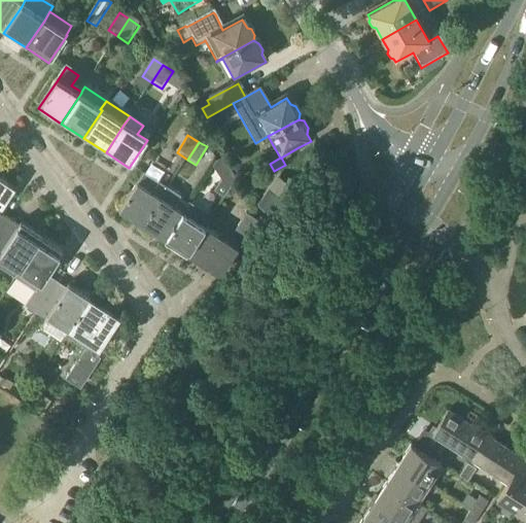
[(142,229),(167,190),(144,175),(118,213),(142,229)]
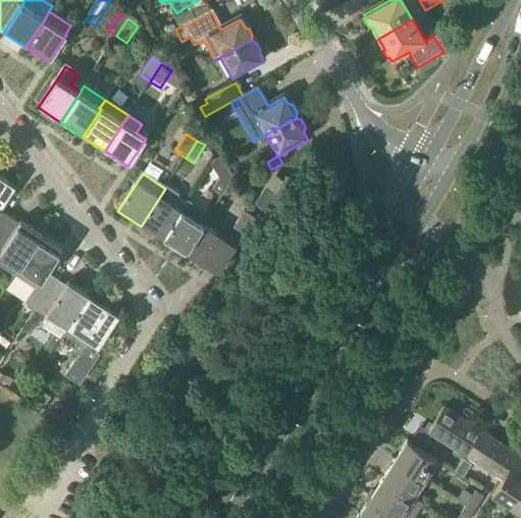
[(221,199),(232,182),(222,175),(212,193),(221,199)]
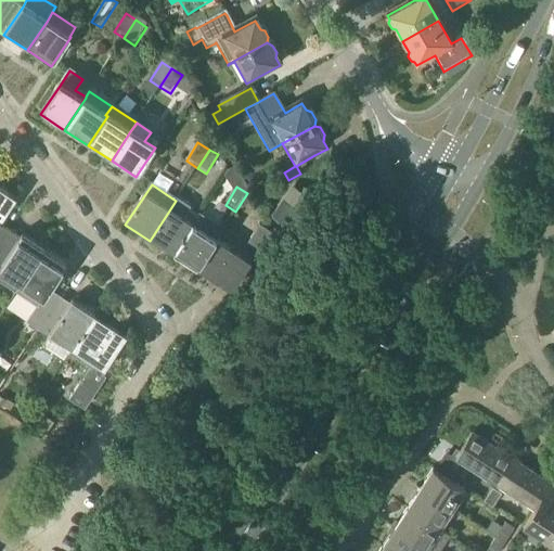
[(269,219),(293,234),(313,203),(291,188),(269,219)]
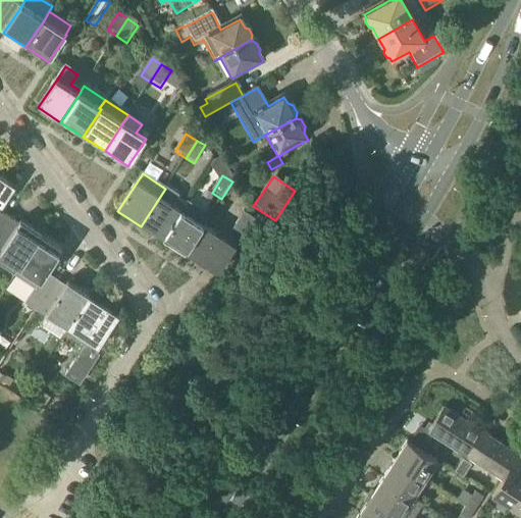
[(0,231),(8,219),(0,213),(0,211),(15,189),(0,178),(0,231)]
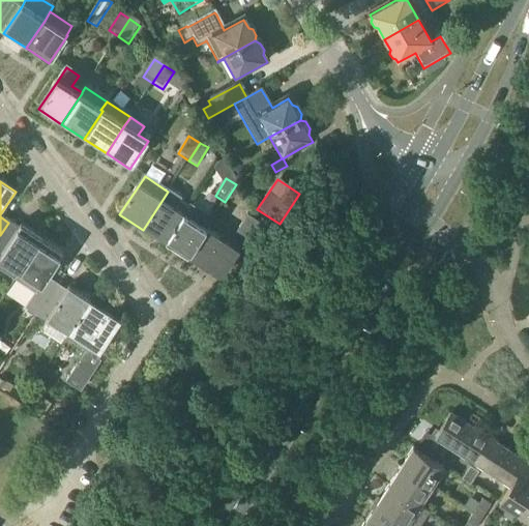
[(165,244),(185,213),(177,208),(181,200),(168,192),(143,230),(165,244)]
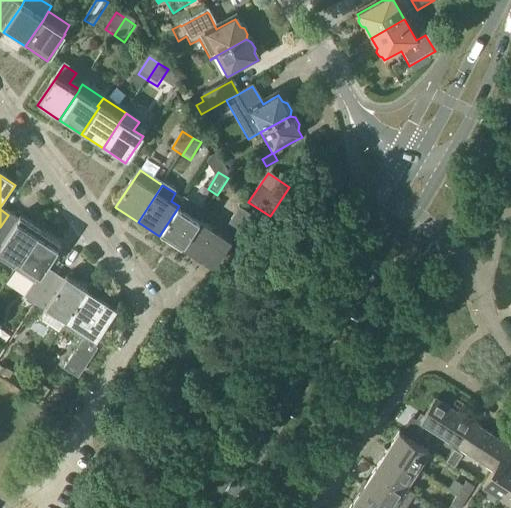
[(181,250),(202,218),(196,214),(199,209),(183,199),(179,206),(159,236),(181,250)]
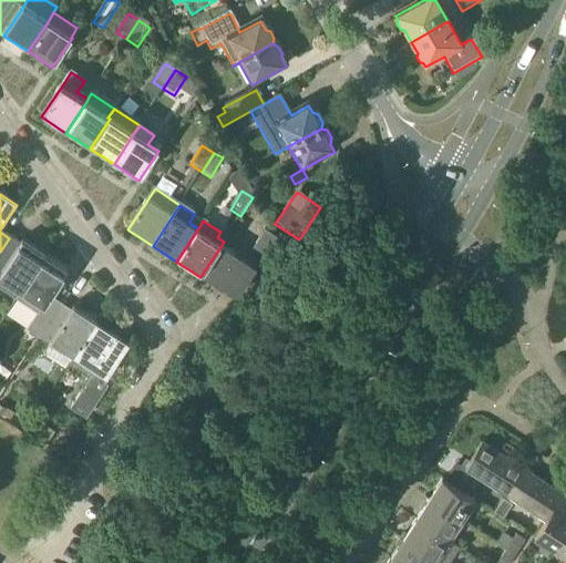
[(251,252),(264,259),(276,241),(264,232),(251,252)]
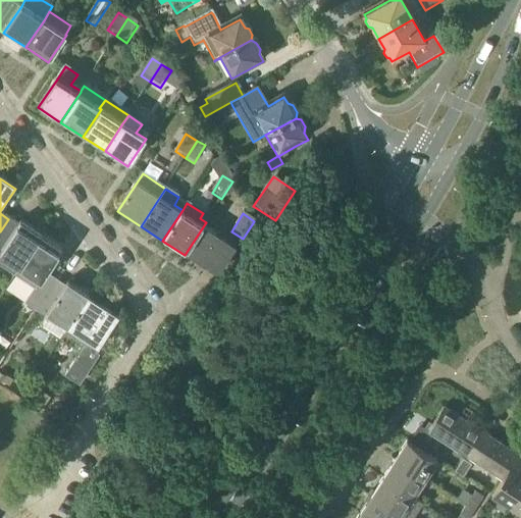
[(8,219),(0,231),(0,267),(14,276),(19,267),(20,268),(41,237),(20,222),(18,226),(8,219)]
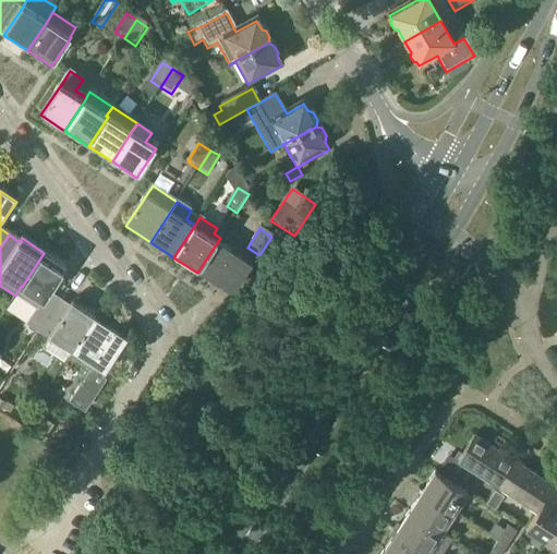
[(220,238),(197,273),(233,296),(252,266),(240,259),(242,255),(232,249),(230,252),(217,243),(220,238)]
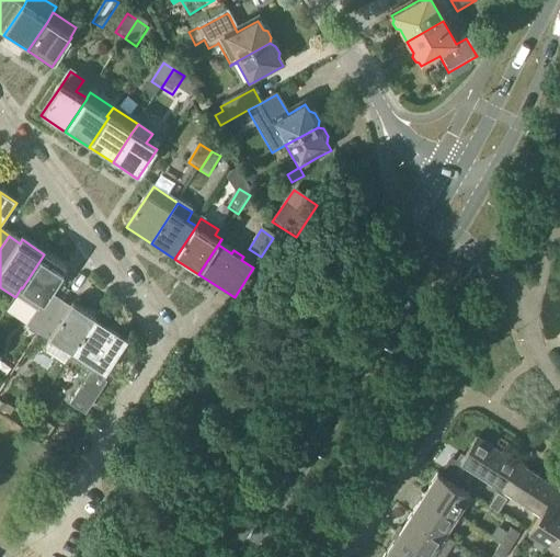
[(49,295),(66,270),(44,254),(22,288),(21,287),(15,297),(37,311),(26,328),(38,336),(59,303),(49,295)]
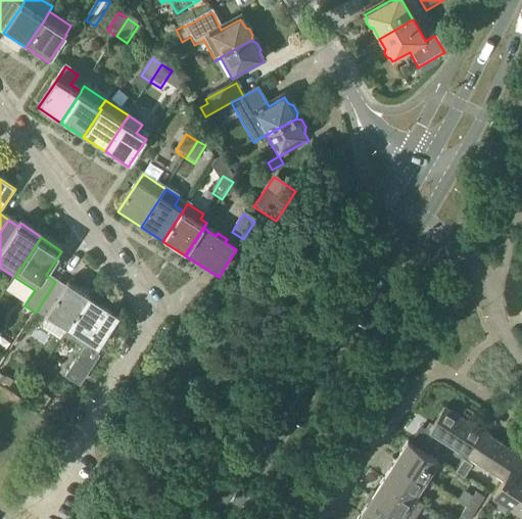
[(67,330),(68,331),(88,299),(67,285),(65,288),(55,282),(36,313),(45,320),(40,328),(60,340),(67,330)]
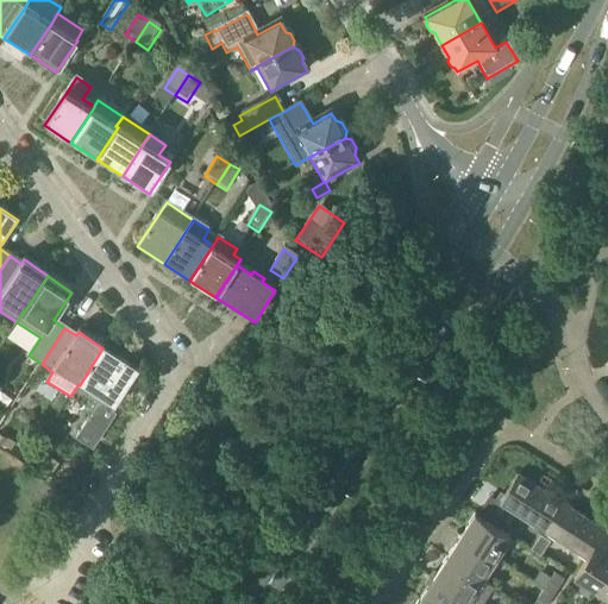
[(87,450),(125,392),(138,372),(102,348),(80,385),(94,395),(89,401),(99,406),(75,441),(87,450)]
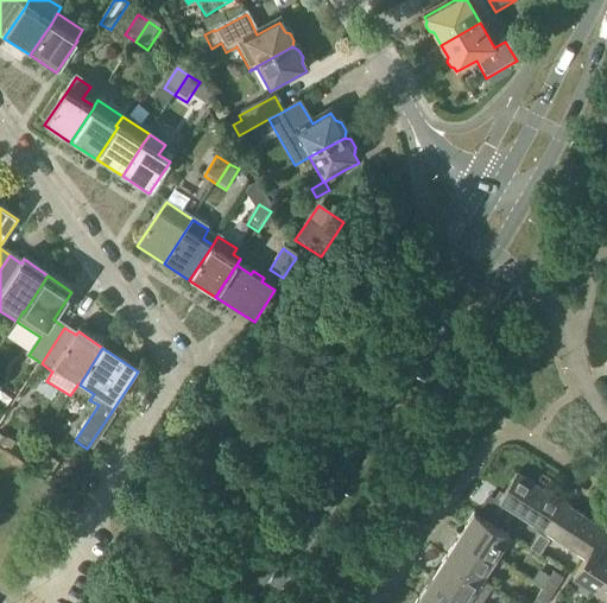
[(517,477),(486,524),(492,528),(498,531),(511,511),(544,532),(561,506),(517,477)]
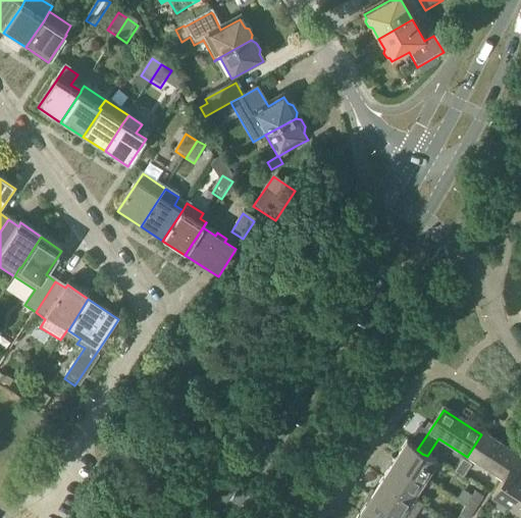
[(502,479),(516,457),(481,434),(467,457),(502,479)]
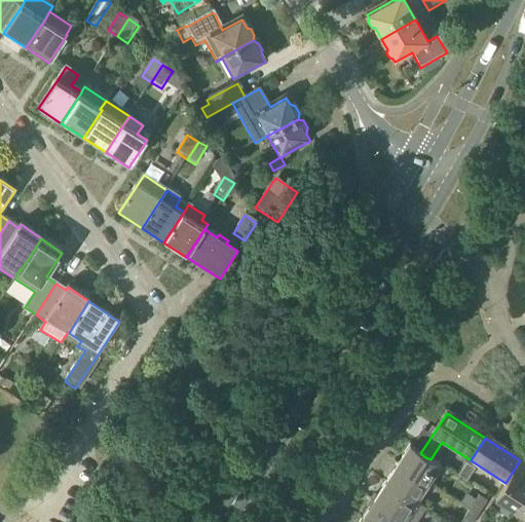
[(410,447),(399,465),(428,485),(441,465),(430,459),(425,457),(420,453),(410,447)]
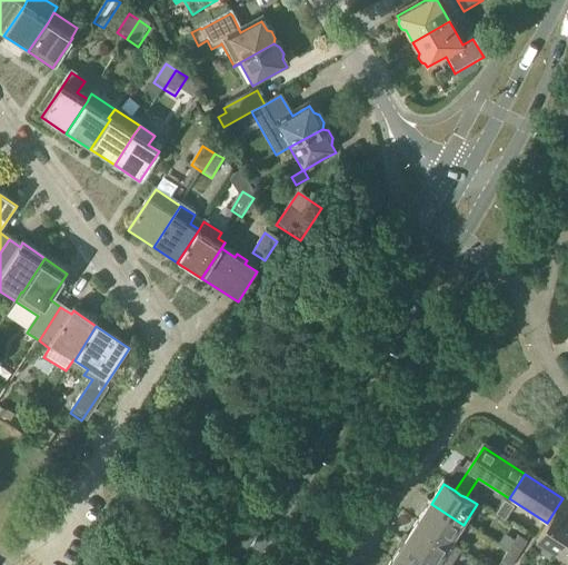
[(567,502),(562,498),(547,523),(536,542),(557,555),(567,538),(567,502)]
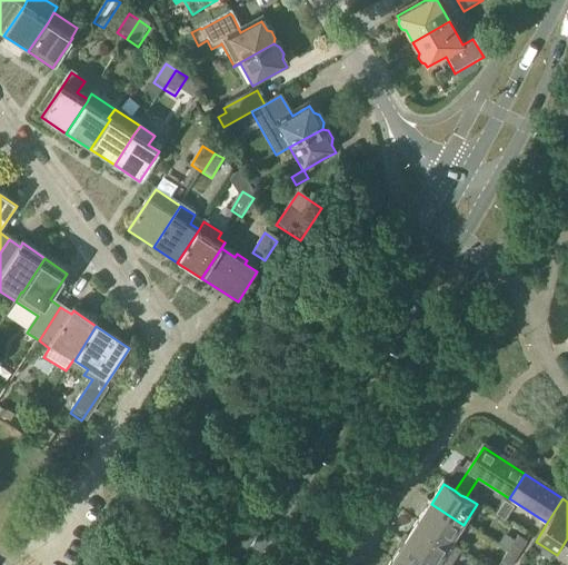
[(450,545),(464,525),(431,504),(418,524),(450,545)]
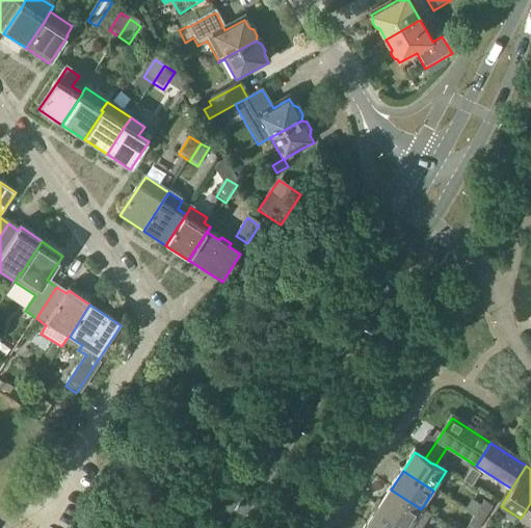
[(465,483),(472,489),(479,476),(472,472),(465,483)]
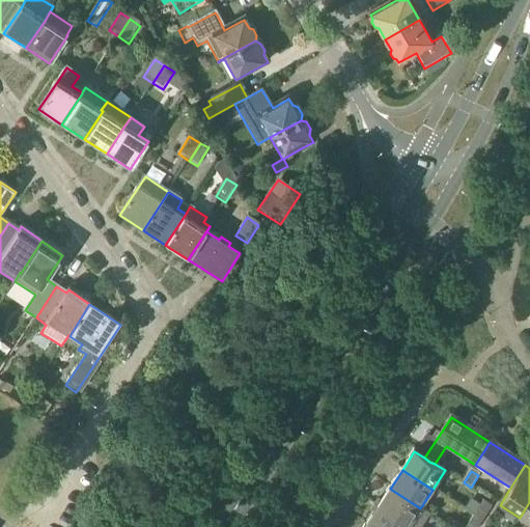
[(390,489),(378,508),(406,526),(422,526),(429,515),(420,508),(390,489)]
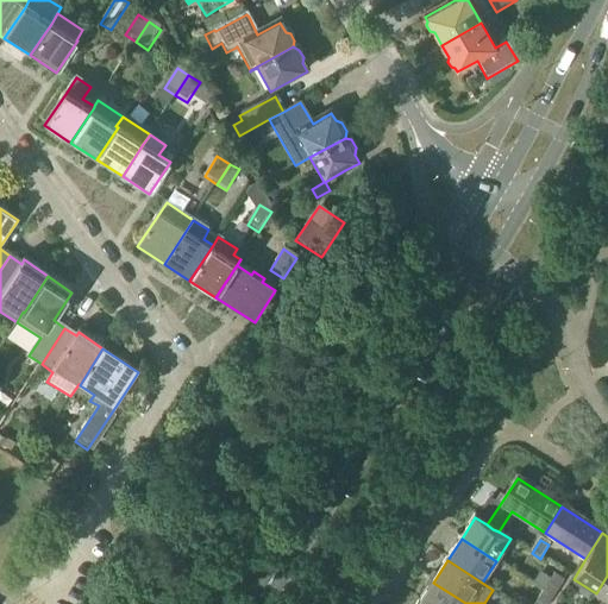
[(544,592),(553,598),(564,582),(555,576),(544,592)]
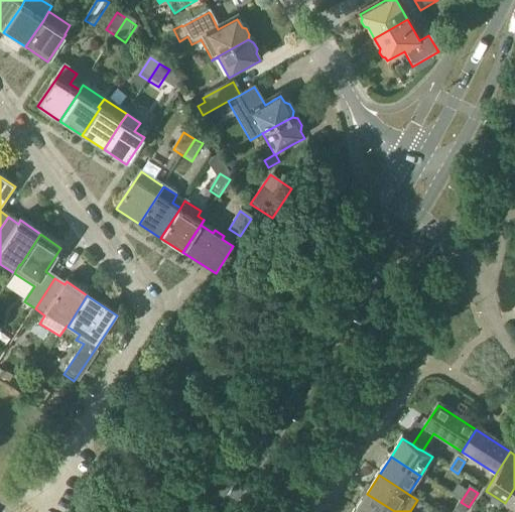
[(514,509),(514,488),(505,503),(514,509)]
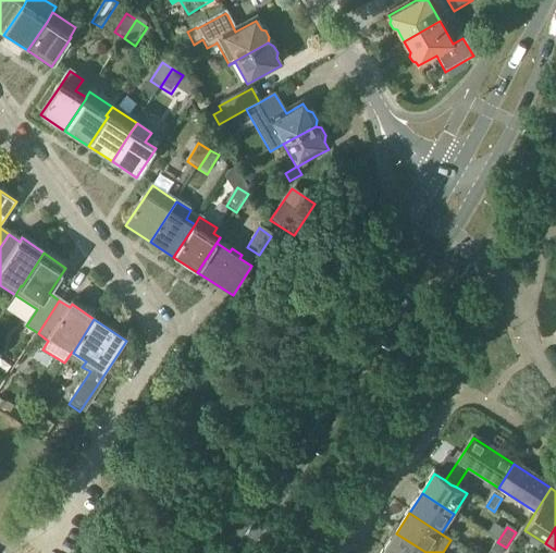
[(425,552),(396,533),(384,552),(425,552)]
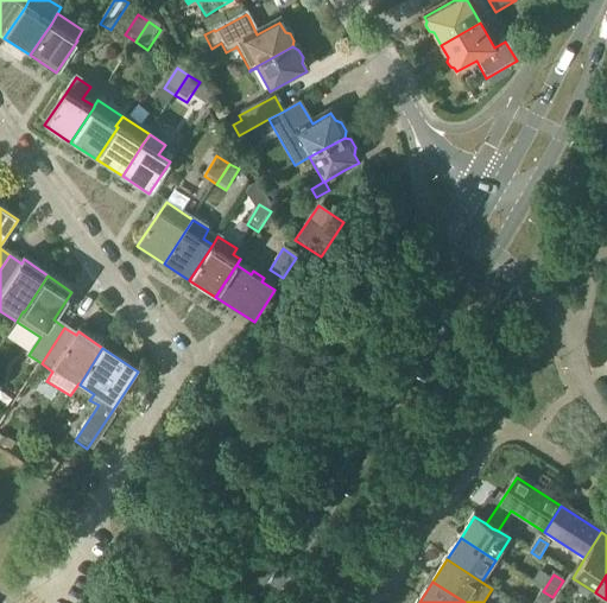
[(549,602),(552,597),(543,591),(536,602),(549,602)]
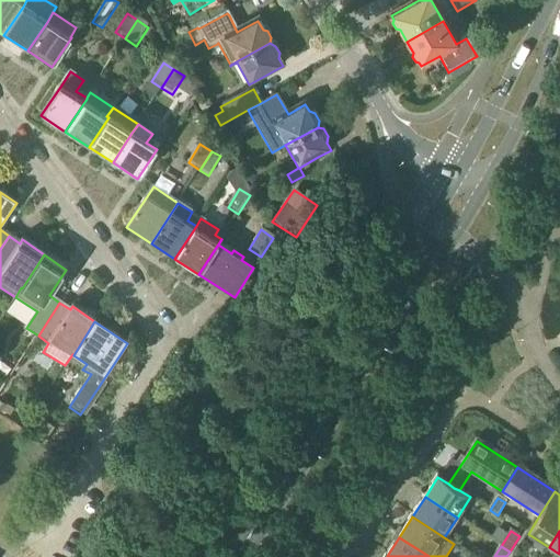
All buildings are outlined.
